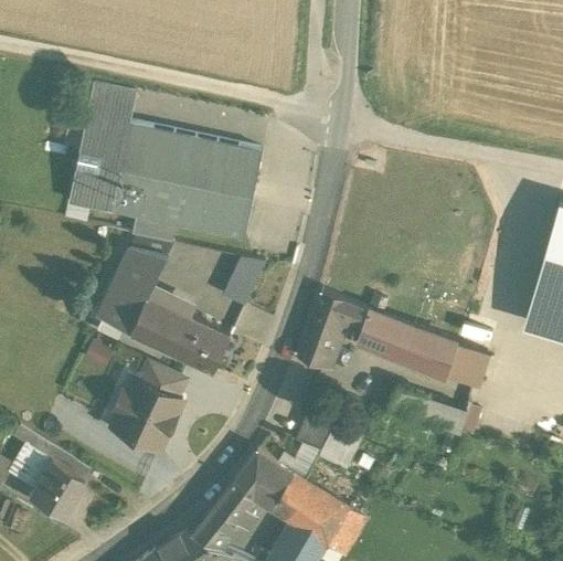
[(259,150),(85,116),(67,203),(135,217),(170,224),(243,239),(259,150)]
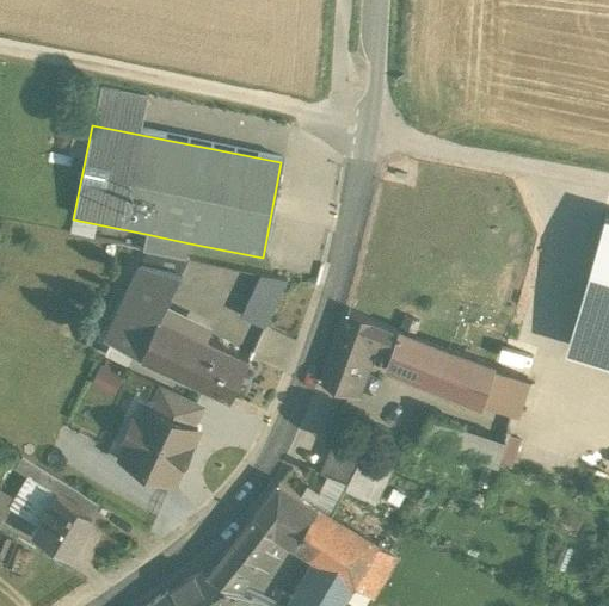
[(570,358),(608,369),(608,224),(608,226),(570,358)]
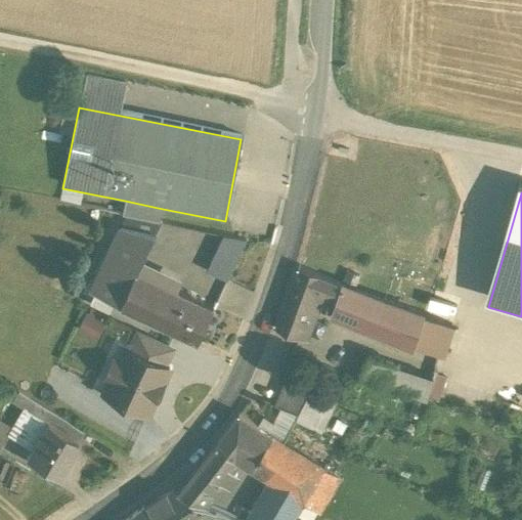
[(158,208),(125,201),(121,218),(155,224),(158,208)]
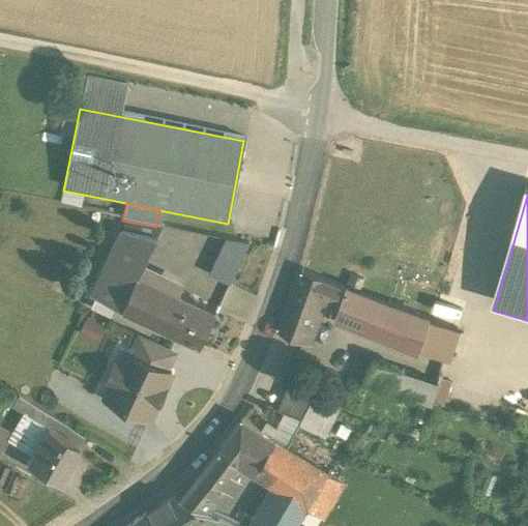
[(156,227),(122,221),(87,300),(117,314),(134,279),(138,280),(160,228),(156,227)]
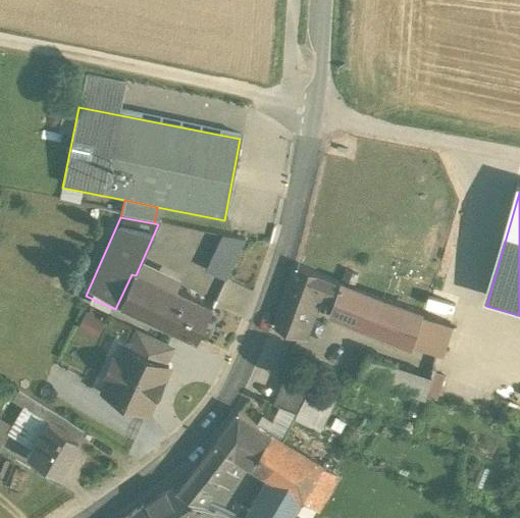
[(220,237),(202,274),(221,283),(243,241),(220,237)]
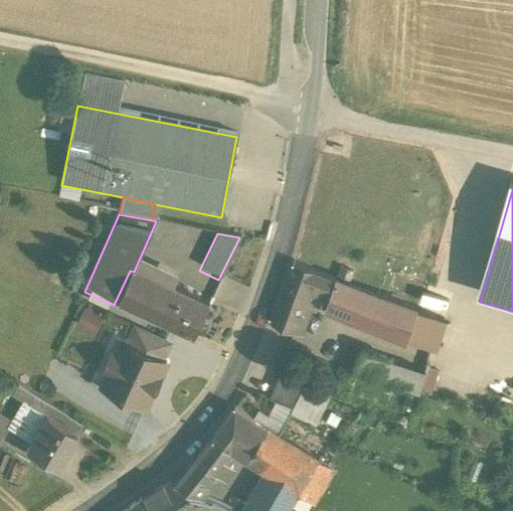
[(305,305),(325,312),(337,283),(292,266),(269,327),(293,336),(305,305)]
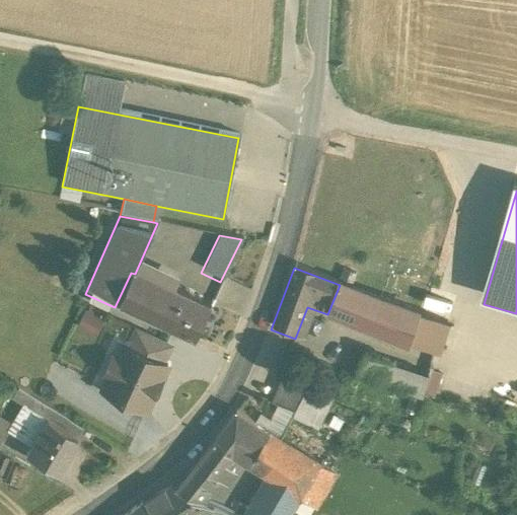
[(135,274),(131,273),(115,307),(151,323),(167,289),(135,274)]
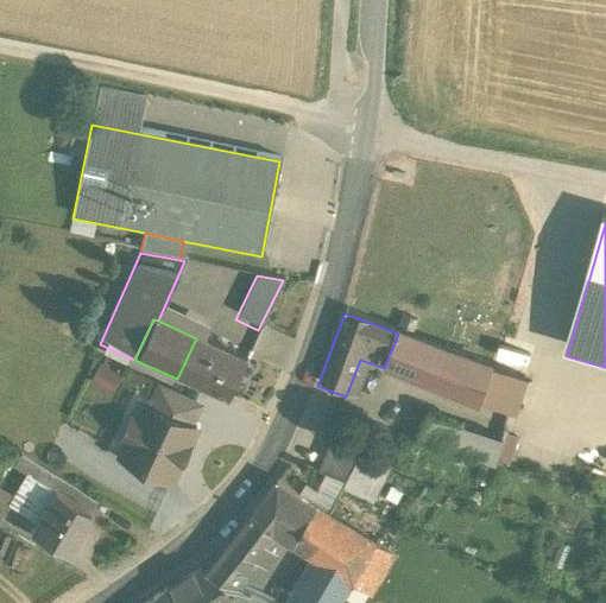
[(384,368),(439,388),(449,355),(398,334),(384,368)]
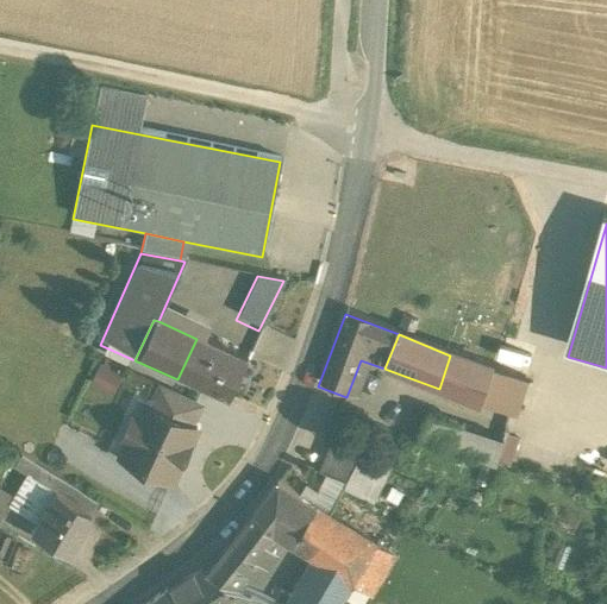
[(246,362),(196,339),(177,379),(227,402),(246,362)]
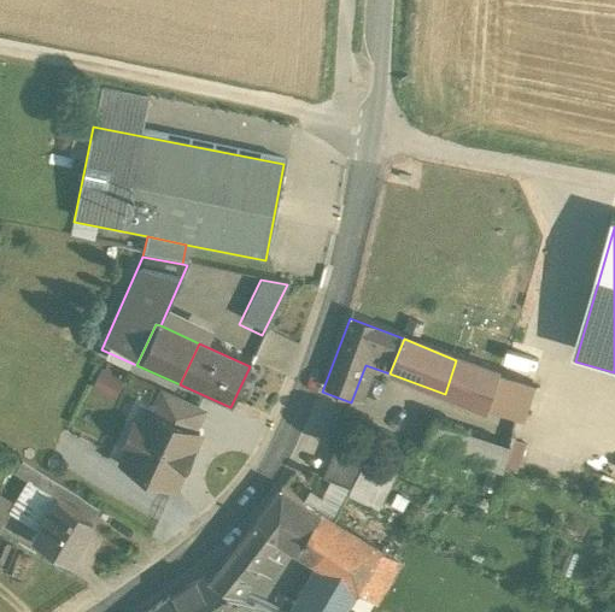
[(445,394),(487,410),(499,376),(456,360),(445,394)]
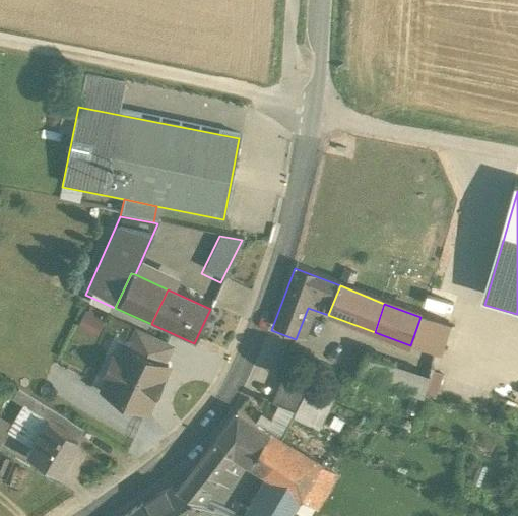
[(96,338),(105,319),(82,310),(74,329),(96,338)]
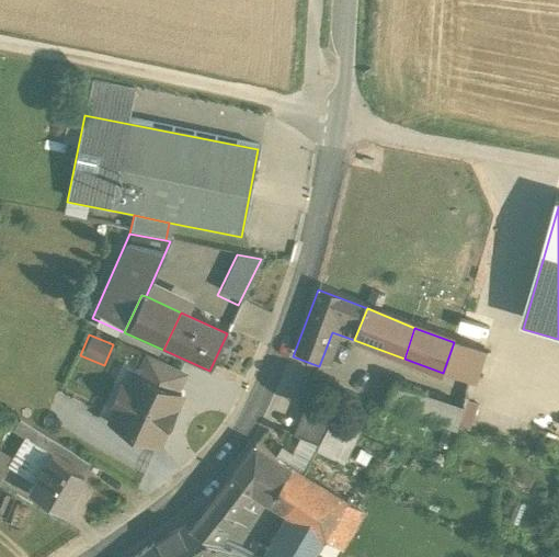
[(454,342),(443,373),(476,385),(487,355),(454,342)]
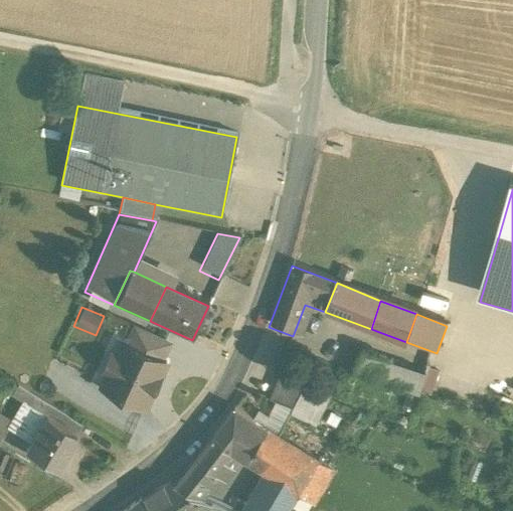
[(134,331),(127,347),(159,362),(167,347),(134,331)]
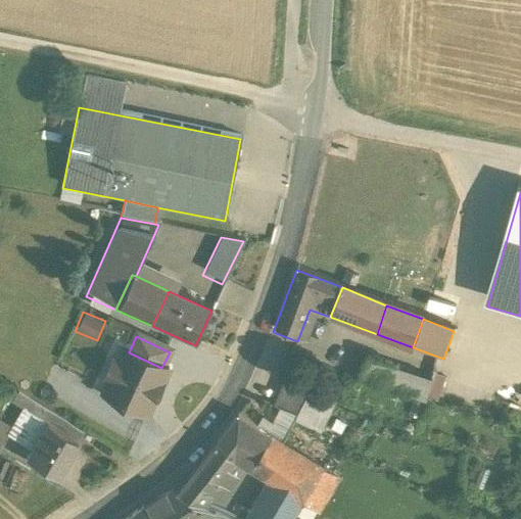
[(168,371),(161,368),(129,352),(122,367),(116,364),(108,381),(114,383),(108,397),(146,415),(154,399),(152,398),(157,386),(159,387),(168,371)]
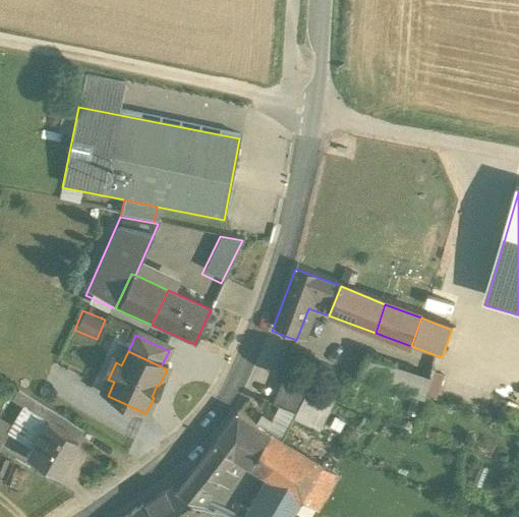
[(366,356),(359,380),(424,400),(431,377),(366,356)]
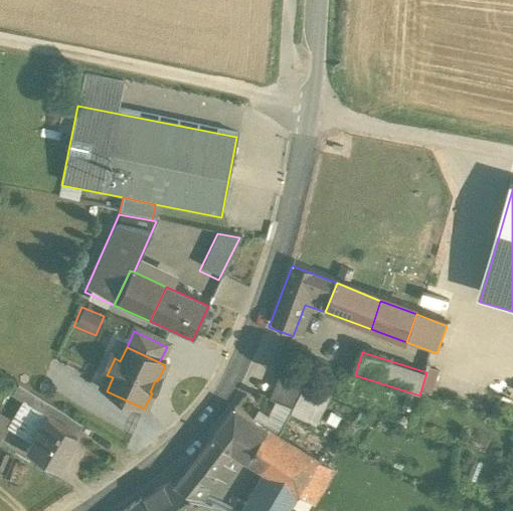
[(292,410),(305,386),(279,375),(268,401),(292,410)]
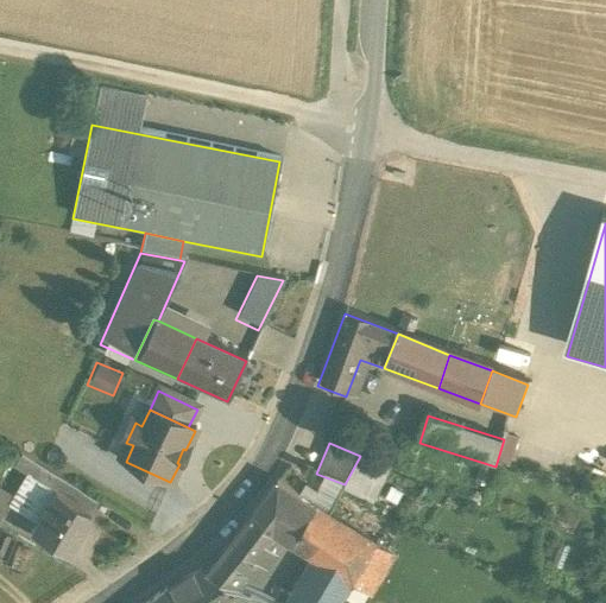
[(392,469),(360,456),(345,484),(343,487),(374,503),(392,469)]
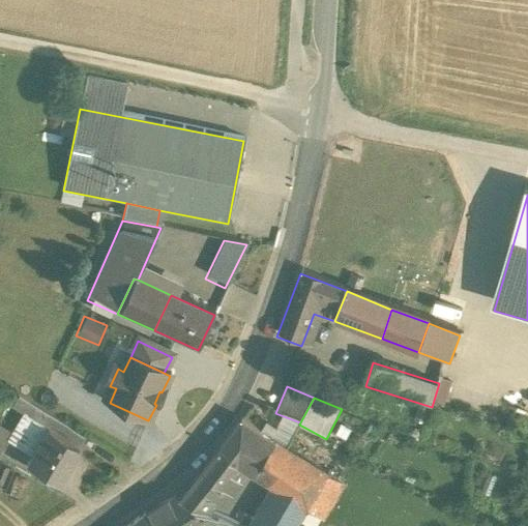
[(10,418),(23,427),(32,411),(33,410),(21,403),(10,418)]
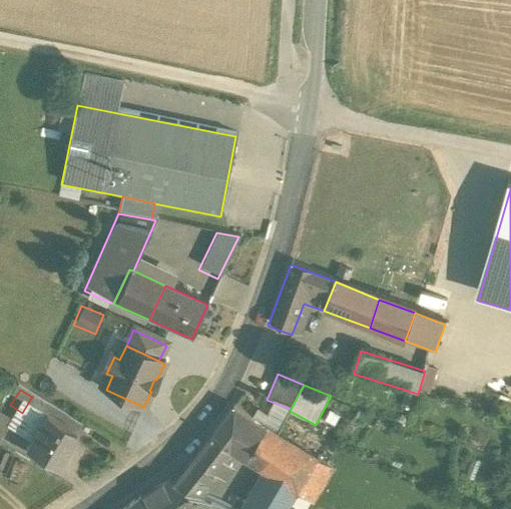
[(84,428),(32,397),(31,398),(22,413),(45,426),(45,425),(75,443),(84,428)]
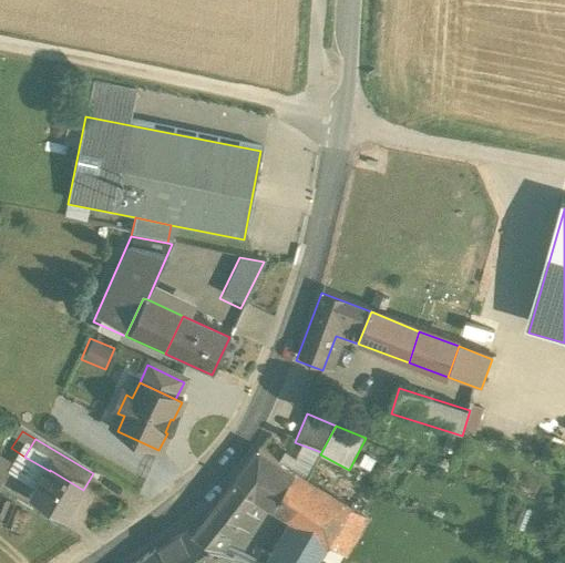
[(294,473),(257,451),(234,481),(256,497),(255,499),(259,501),(271,509),(294,474),(294,473)]
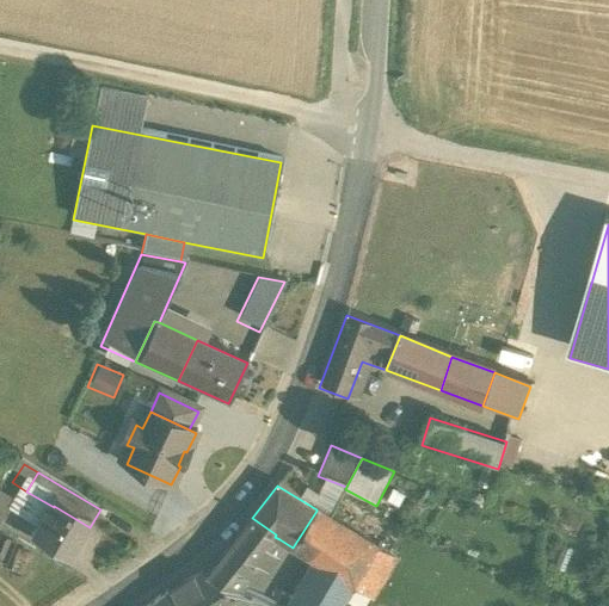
[(90,527),(54,506),(54,507),(32,544),(71,566),(81,546),(79,545),(90,527)]
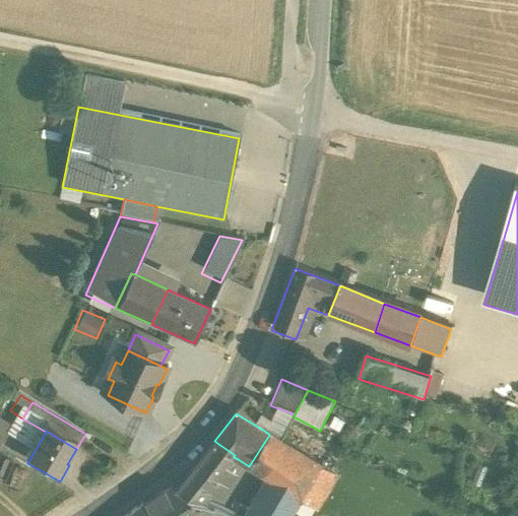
[(320,466),(269,435),(249,466),(267,477),(301,498),(320,466)]
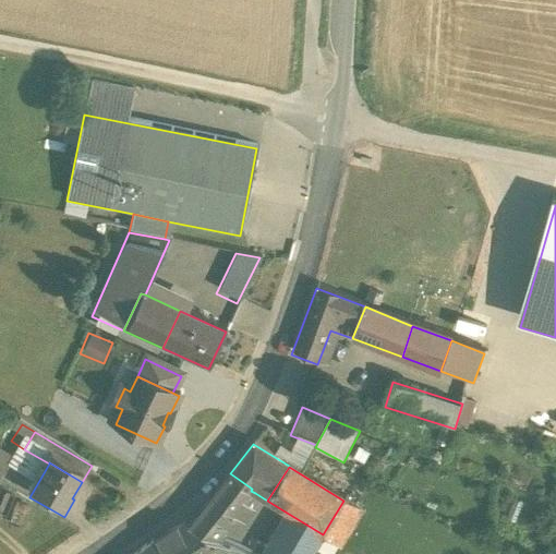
[(230,473),(202,509),(188,527),(213,540),(241,503),(246,506),(255,493),(251,491),(252,489),(230,473)]
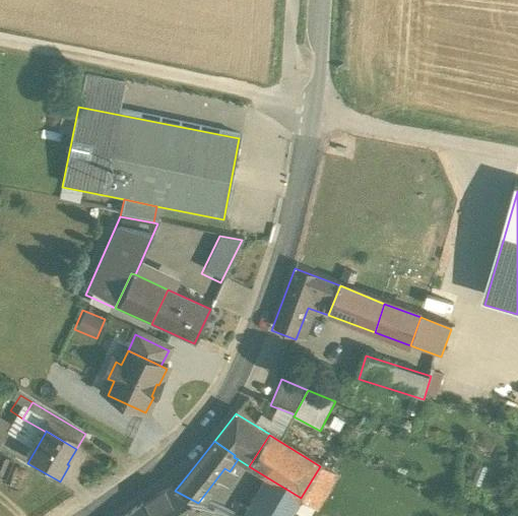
[(339,477),(320,466),(301,498),(300,500),(319,512),(339,477)]
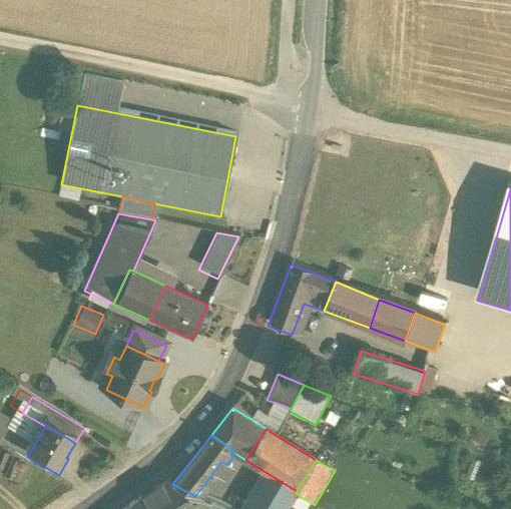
[(296,493),(297,491),(264,471),(240,508),(287,508),(296,493)]
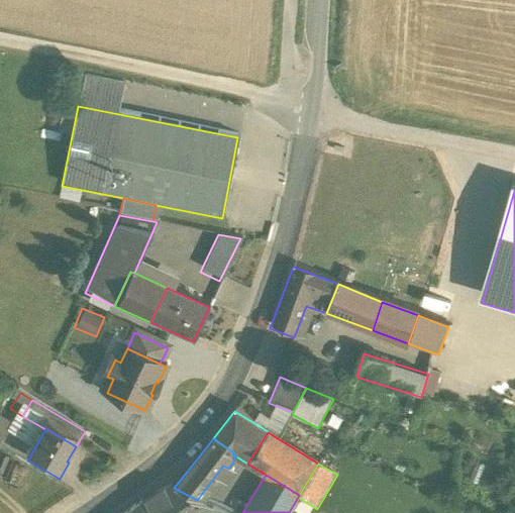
[(168,485),(138,504),(145,512),(207,512),(212,506),(197,500),(174,488),(168,485)]
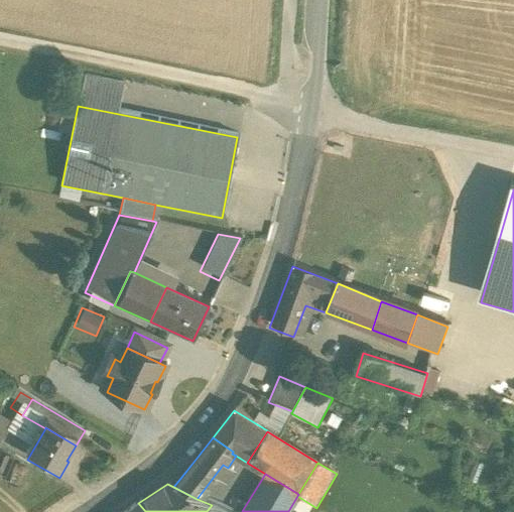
[(132,507),(127,511),(145,511),(138,503),(132,507)]
